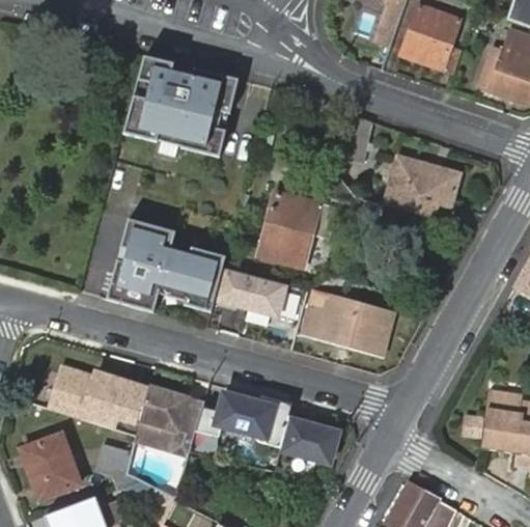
[(511,0),(506,15),(529,23),(529,0),(511,0)]
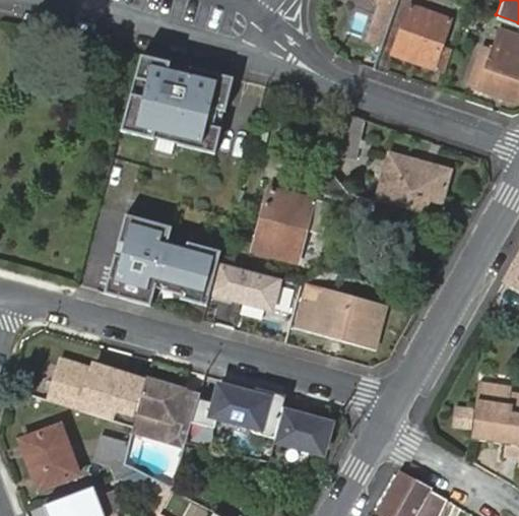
[(444,69),(452,48),(440,44),(450,16),(409,2),(392,51),(433,65),(444,69)]
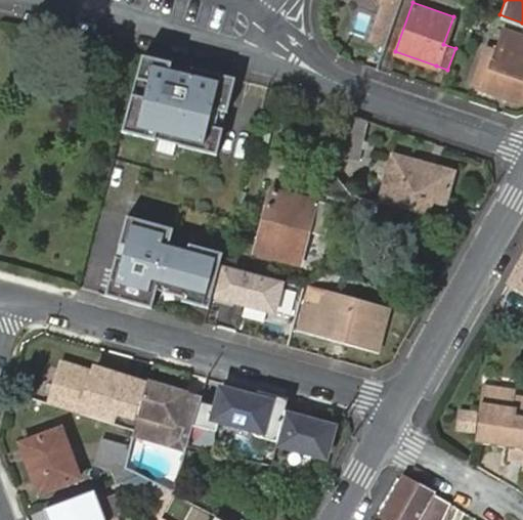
[(376,25),(362,60),(376,66),(389,30),(376,25)]
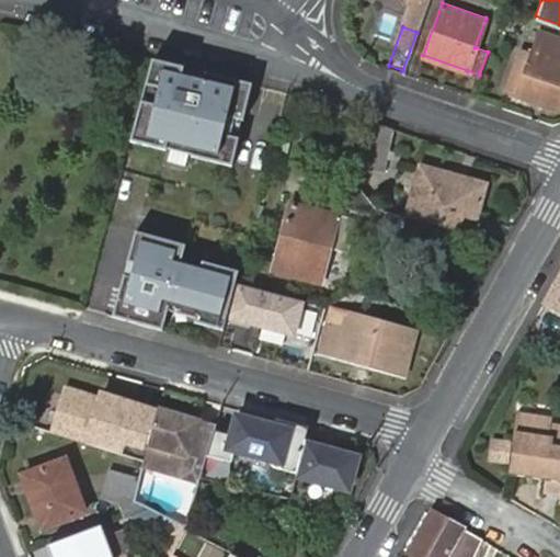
[(521,44),(505,89),(559,106),(559,34),(539,27),(532,48),(521,44)]
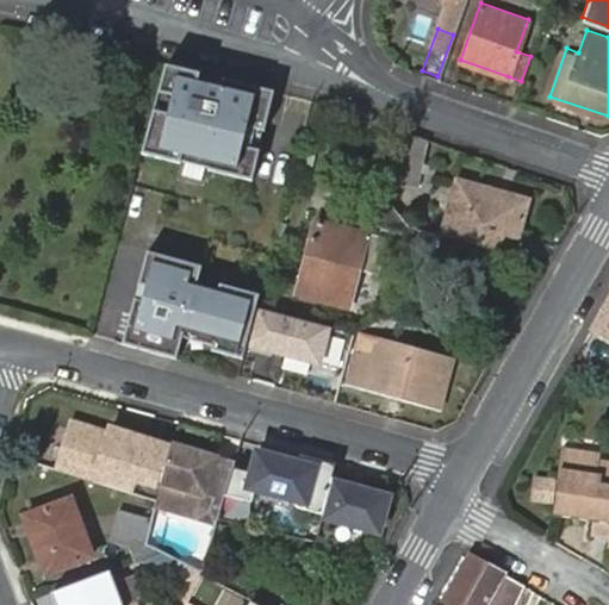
[(248,175),(268,86),(222,75),(219,83),(197,79),(198,69),(165,61),(141,150),(181,160),(184,150),(206,155),(204,164),(248,175)]
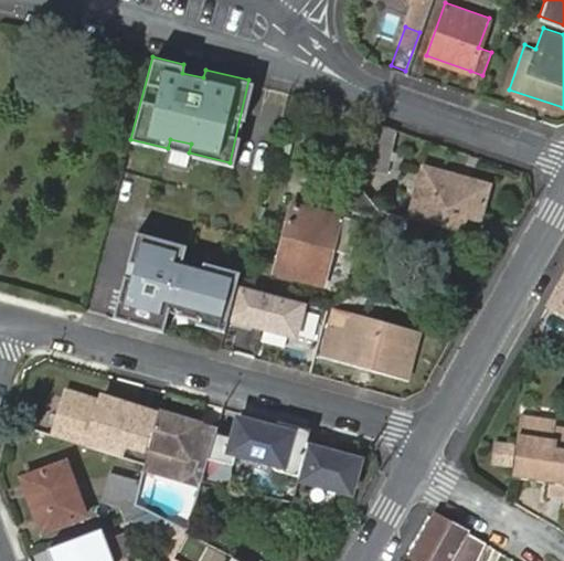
[(203,77),(205,70),(183,64),(182,73),(203,77)]
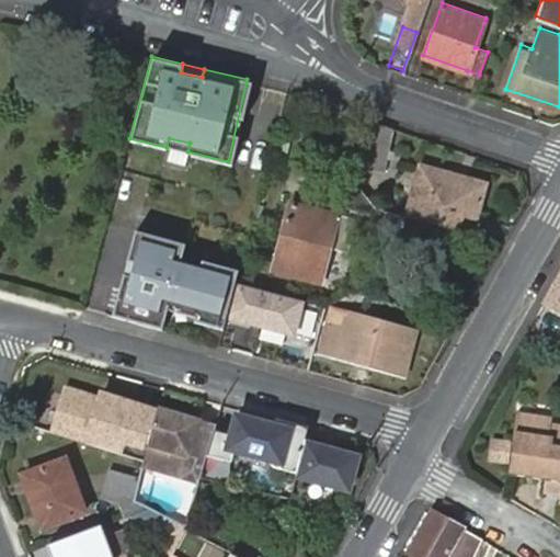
[(375,120),(367,156),(386,162),(393,126),(375,120)]
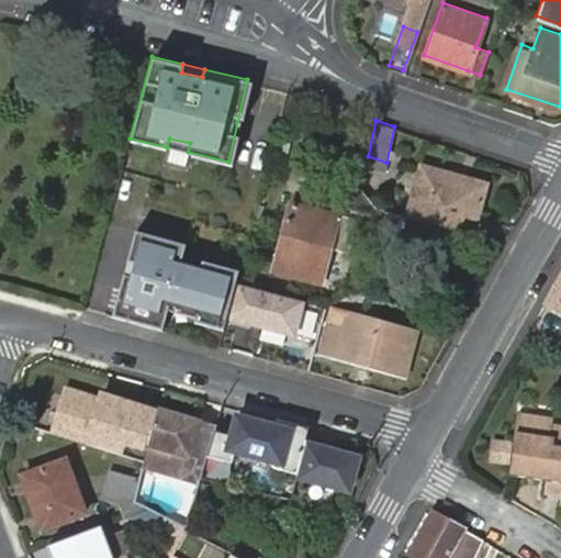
[(169,138),(167,147),(188,152),(190,143),(169,138)]
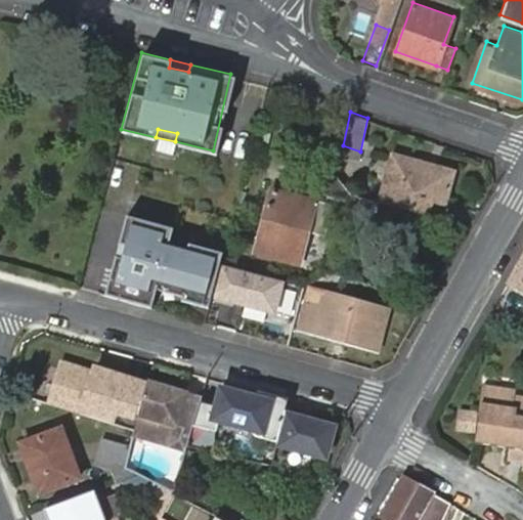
[(360,152),(343,145),(341,152),(359,156),(360,152)]
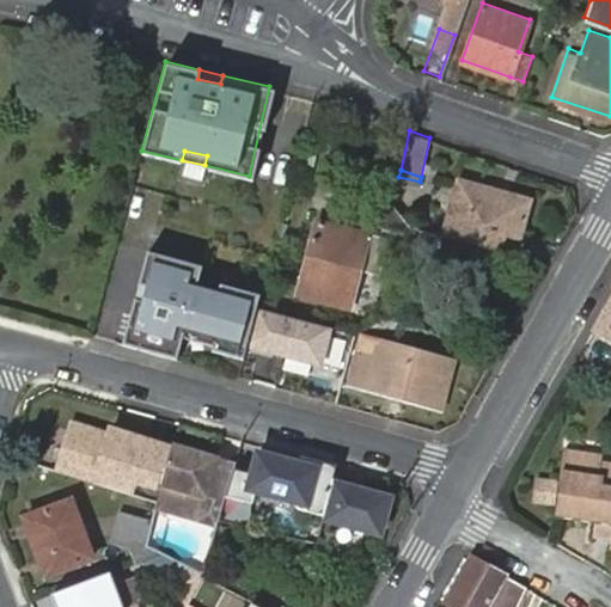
[(458,177),(444,232),(499,247),(505,230),(518,233),(529,196),(458,177)]
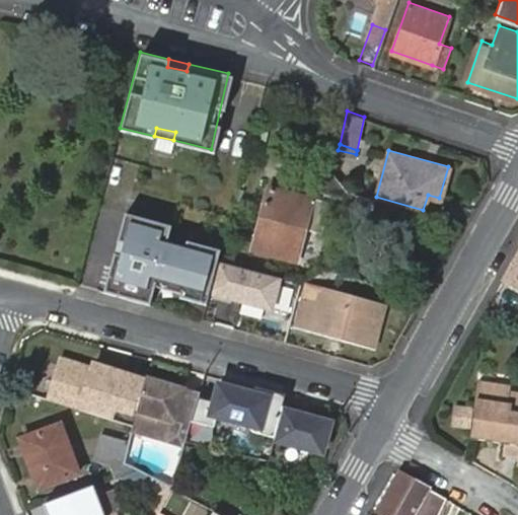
[(347,189),(334,172),(325,161),(317,190),(345,197),(347,189)]
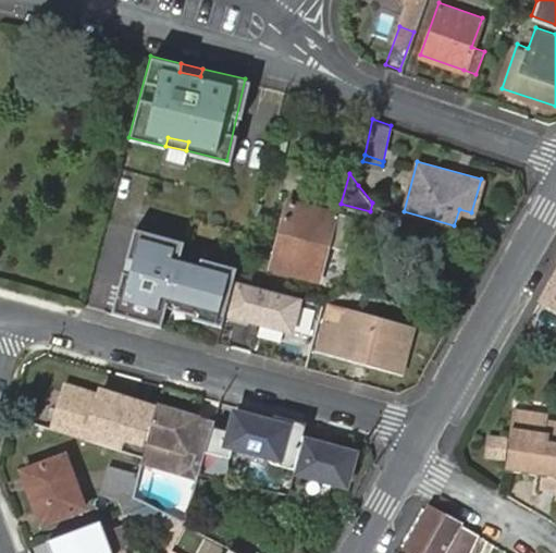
[(350,214),(288,198),(271,266),(318,278),(326,243),(342,246),(345,244),(351,218),(350,214)]
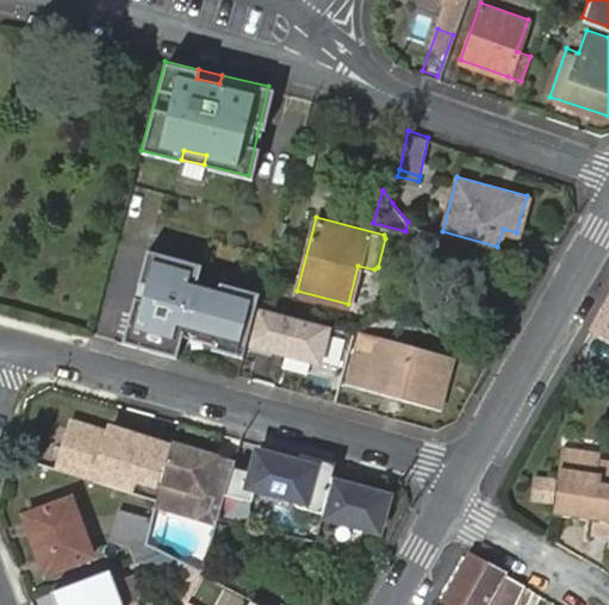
[(442,231),(408,222),(405,231),(399,250),(401,255),(404,256),(428,262),(430,262),(434,257),(442,231)]
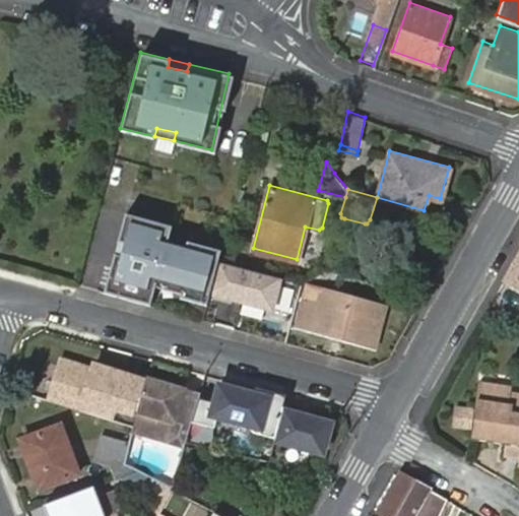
[(206,303),(220,250),(187,241),(185,247),(167,242),(172,226),(125,212),(104,291),(130,298),(132,291),(151,297),(157,276),(183,283),(180,296),(206,303)]
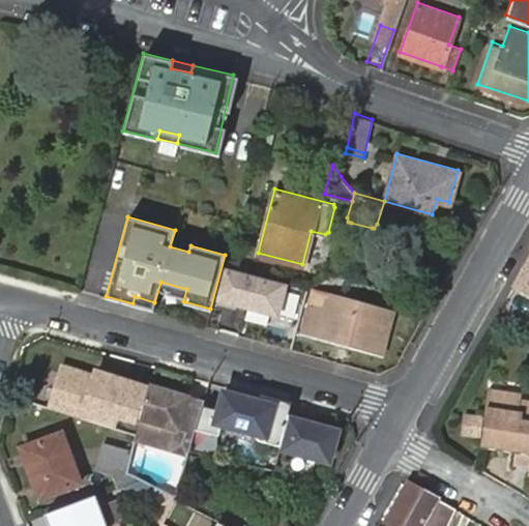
[(251,273),(223,266),(214,294),(242,302),(251,273)]
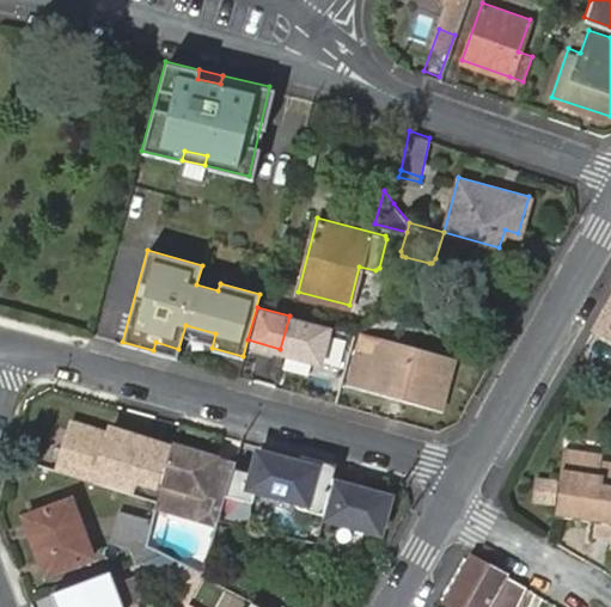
[(402,384),(399,393),(440,404),(452,359),(379,337),(374,351),(358,348),(349,379),(395,391),(397,382),(402,384)]
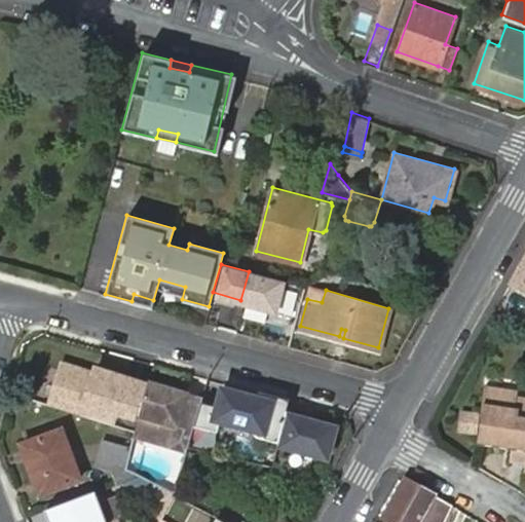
[(151,307),(153,300),(134,294),(132,301),(151,307)]
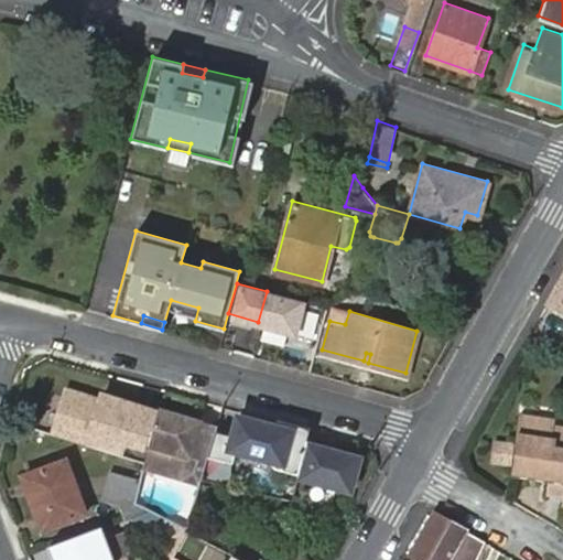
[(217,424),(159,408),(149,443),(150,443),(144,465),(201,481),(208,454),(215,429),(217,424)]
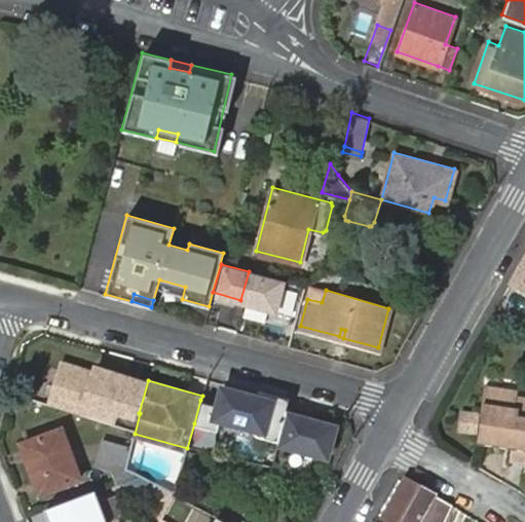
[(510,459),(524,460),(524,396),(516,395),(517,388),(484,383),(484,385),(477,432),(476,441),(501,444),(502,436),(513,438),(512,445),(510,459)]
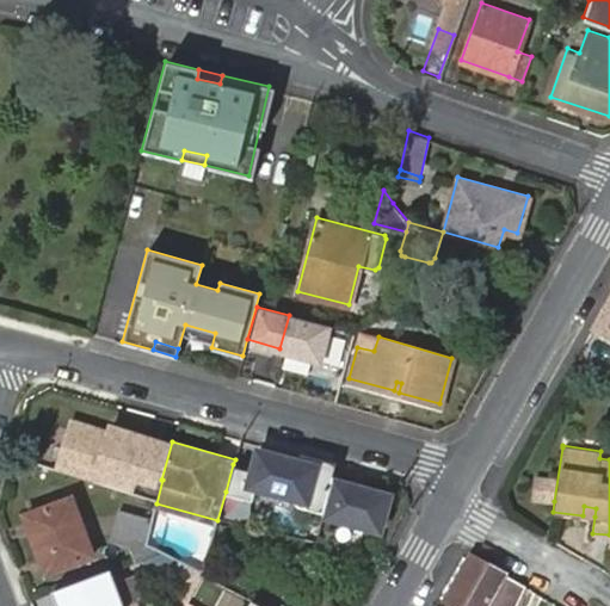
[(297,458),(257,447),(251,469),(233,464),(226,492),(251,498),(253,488),(294,499),(297,506),(324,512),(333,472),(336,462),(300,451),(297,458)]
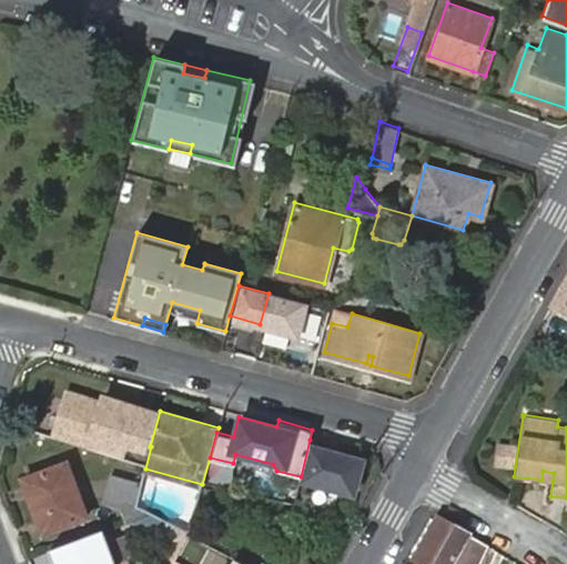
[(366,454),(310,440),(301,476),(300,479),(356,493),(366,454)]
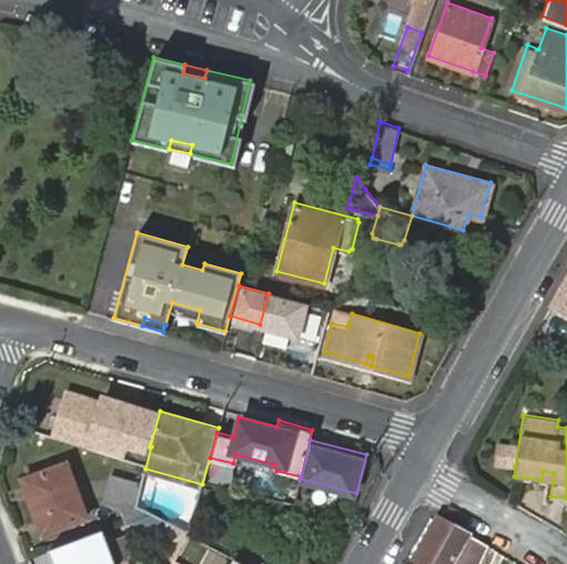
[(496,462),(513,464),(515,444),(498,442),(496,462)]
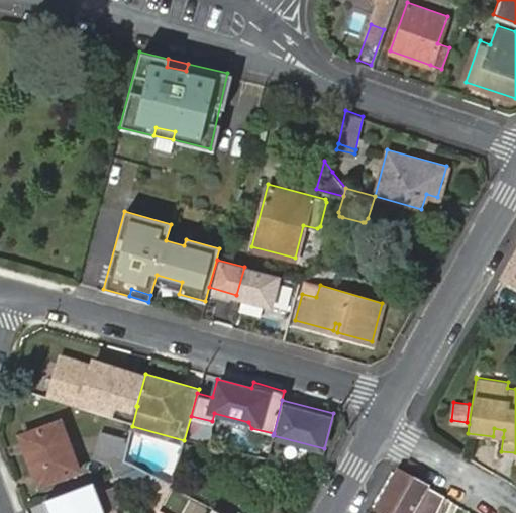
[(95,449),(117,455),(122,457),(127,438),(132,421),(105,413),(100,430),(95,449)]
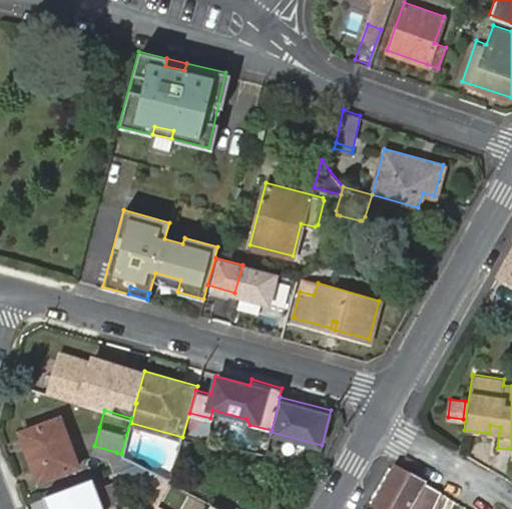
[(40,470),(43,478),(77,465),(59,416),(20,431),(35,472),(40,470)]
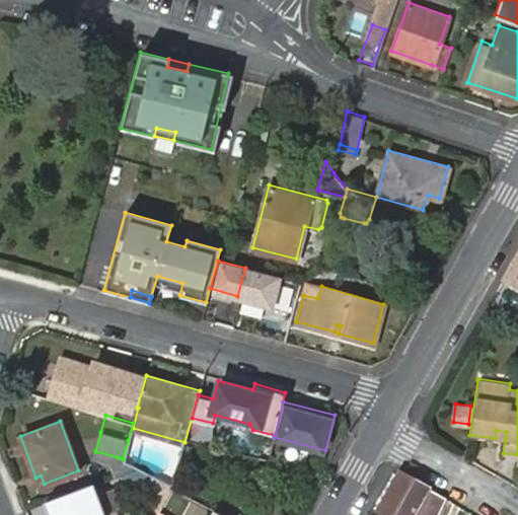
[(496,430),(495,438),(505,439),(506,432),(496,430)]
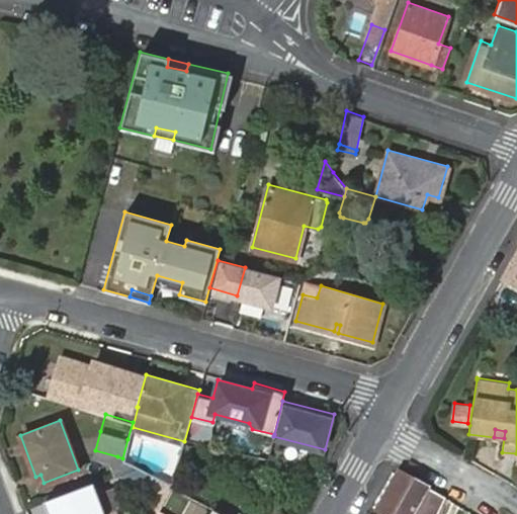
[(113,463),(116,475),(138,467),(122,459),(122,458),(117,456),(113,463)]
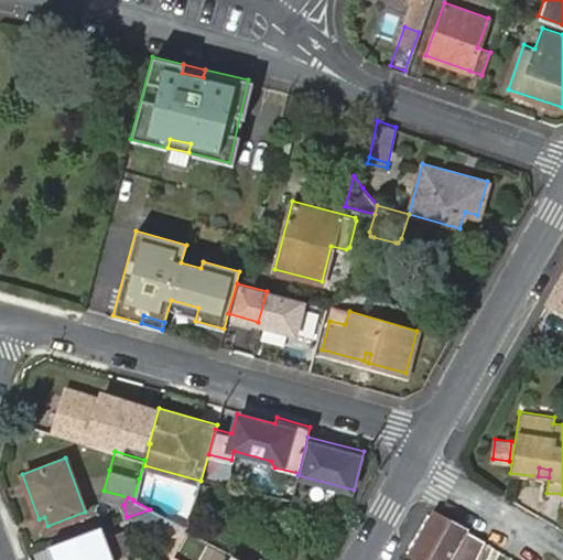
[(475,559),(485,539),(465,528),(434,510),(410,552),(423,559),(475,559)]
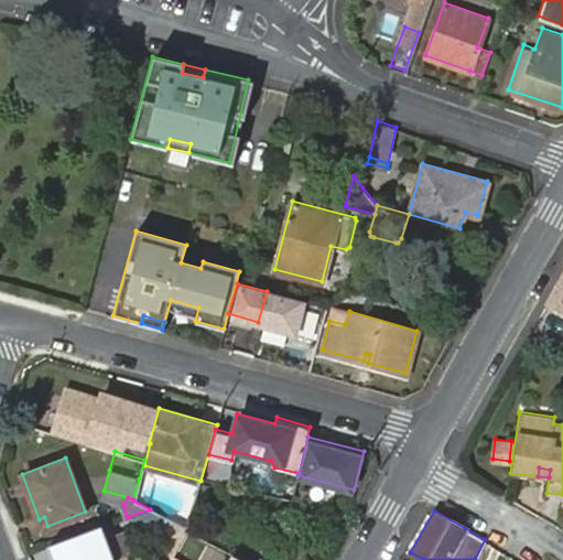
[(42,528),(47,526),(44,517),(39,519),(42,528)]
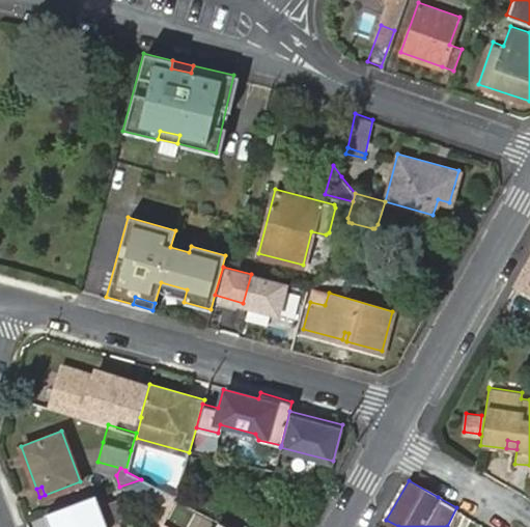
[(51,526),(106,526),(105,525),(123,518),(116,499),(98,506),(50,524),(51,526)]
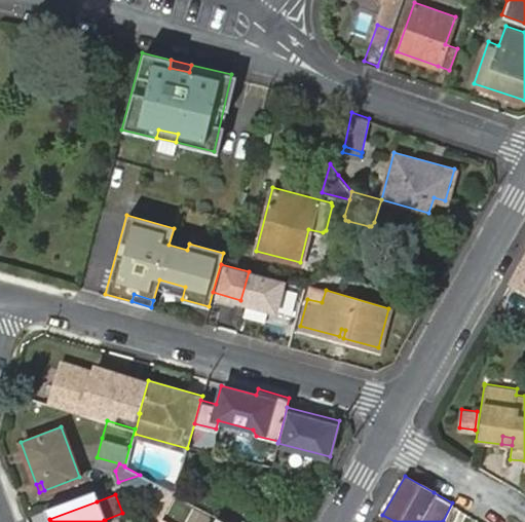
[(278,521),(280,518),(271,513),(266,521),(278,521)]
